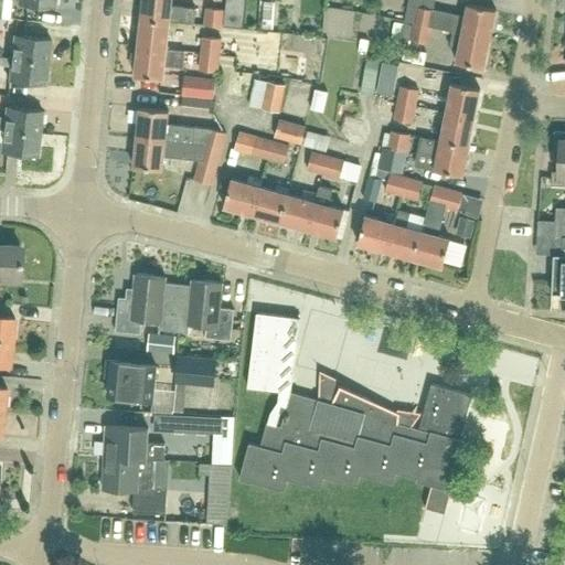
[(142,0),(141,17),(170,20),(170,19),(182,21),(183,7),(172,6),(172,0),(142,0)]
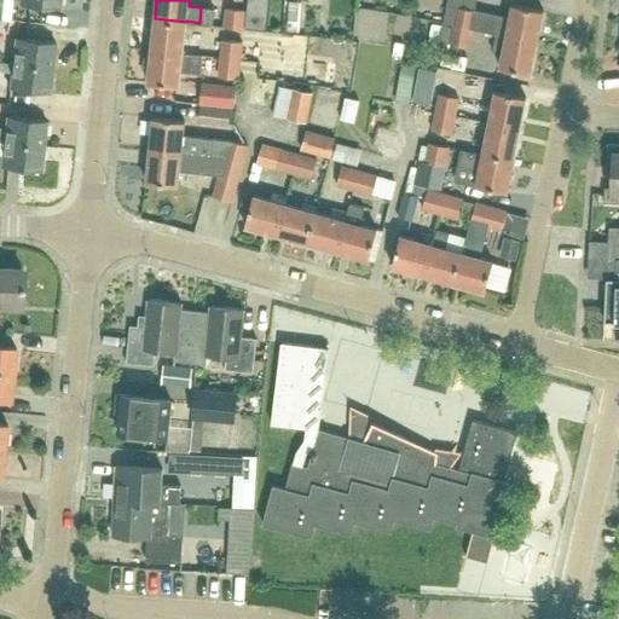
[(294,0),(293,27),(305,27),(306,0),(294,0)]
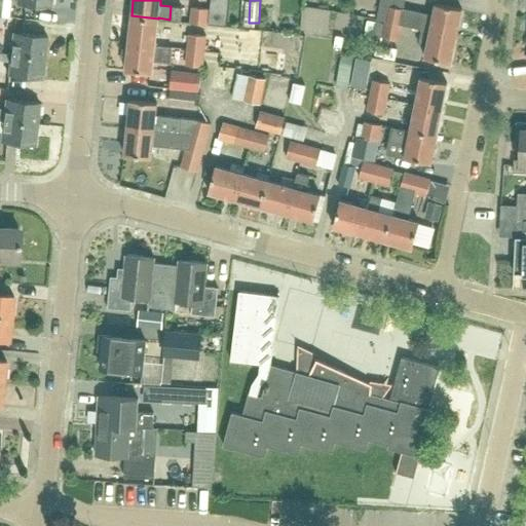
[(424,15),(422,28),(457,35),(462,8),(436,2),(433,17),(424,15)]
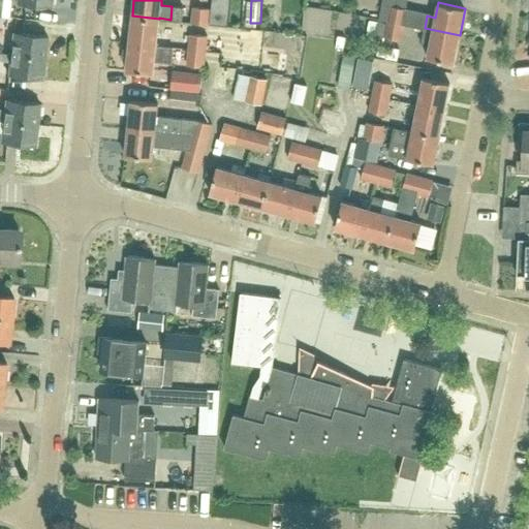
[(387,20),(386,20),(404,24),(407,8),(390,4),(387,12),(369,8),(367,16),(387,20)]
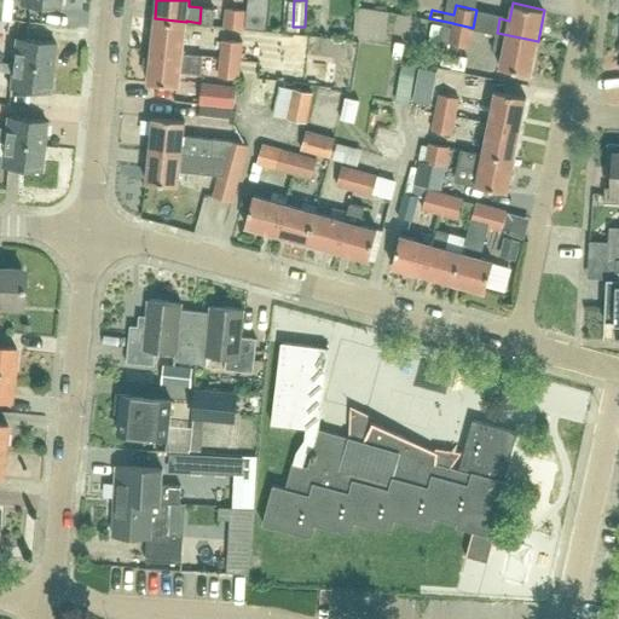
[(225,7),(224,24),(244,27),(247,9),(225,7)]
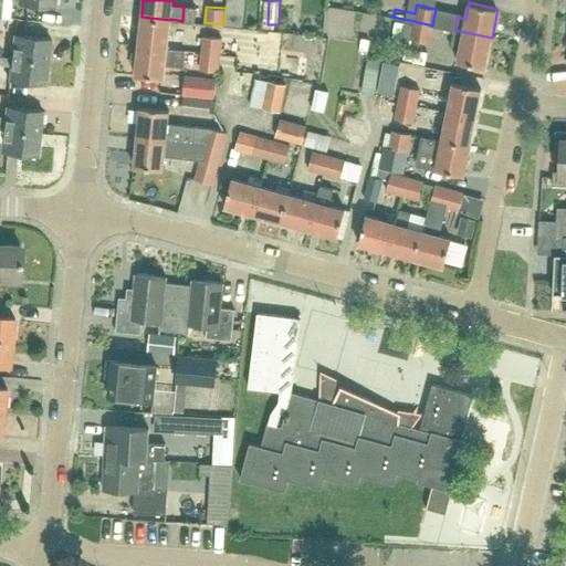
[(169,35),(170,20),(142,17),(138,45),(176,50),(176,49),(177,37),(169,35)]
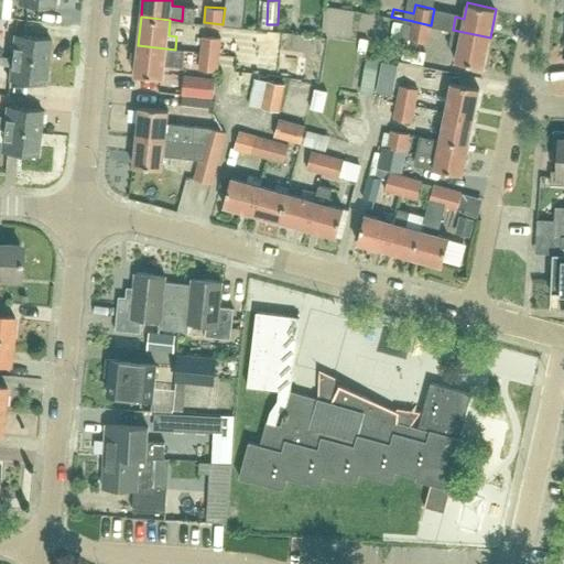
[(427,42),(431,25),(412,21),(412,25),(394,21),(391,41),(408,44),(409,38),(427,42)]
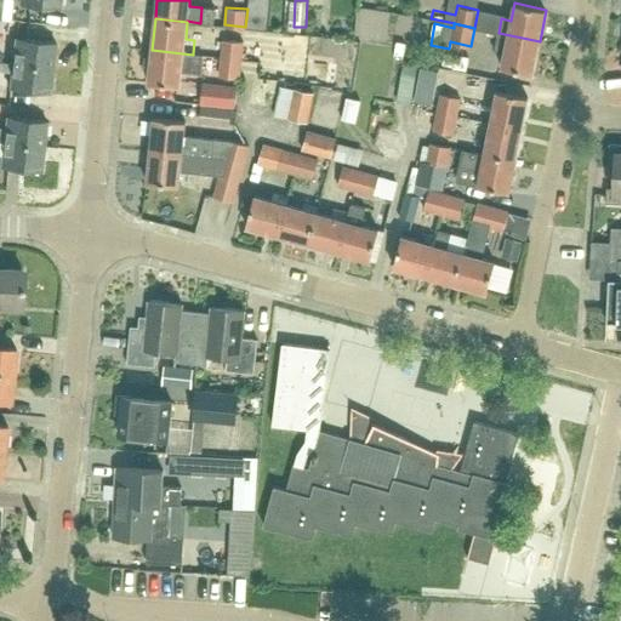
[(284,69),(315,50),(302,28),(272,47),(284,69)]
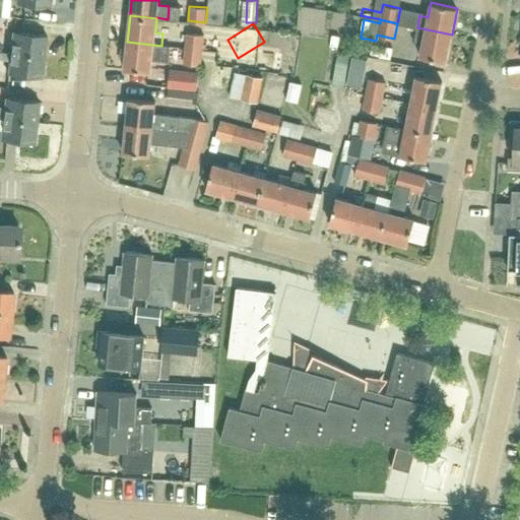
[(446,62),(452,35),(417,27),(414,42),(423,44),(419,56),(446,62)]
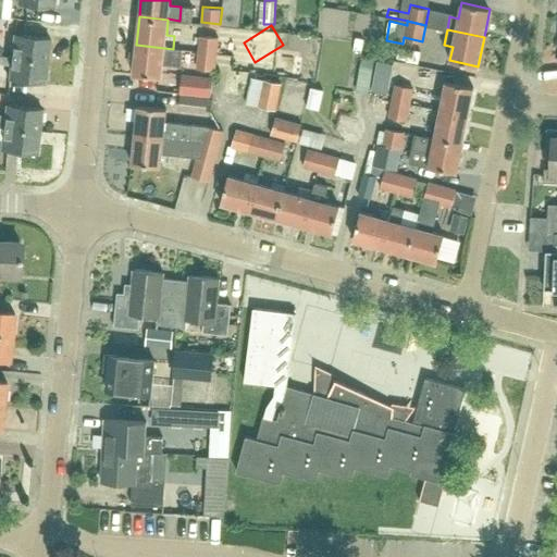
[(0,46),(0,54),(47,61),(49,38),(13,34),(12,42),(2,41),(2,47),(0,46)]
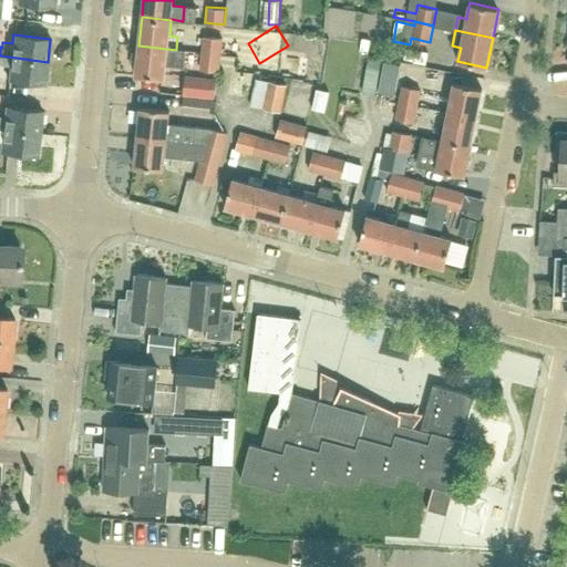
[(204,37),(202,53),(220,55),(223,39),(204,37)]
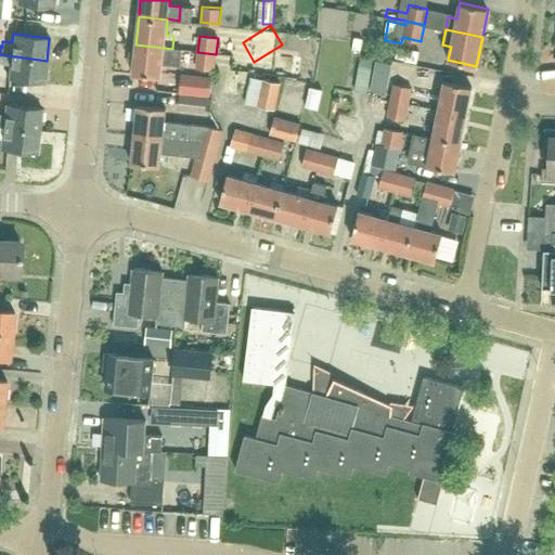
[(172,49),(136,44),(132,74),(160,77),(163,60),(178,61),(180,49),(172,48),(172,49)]
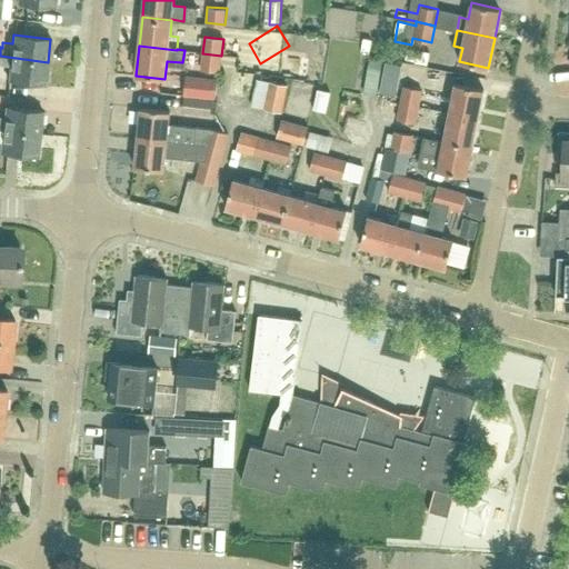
[(219,72),(221,56),(202,53),(200,69),(219,72)]
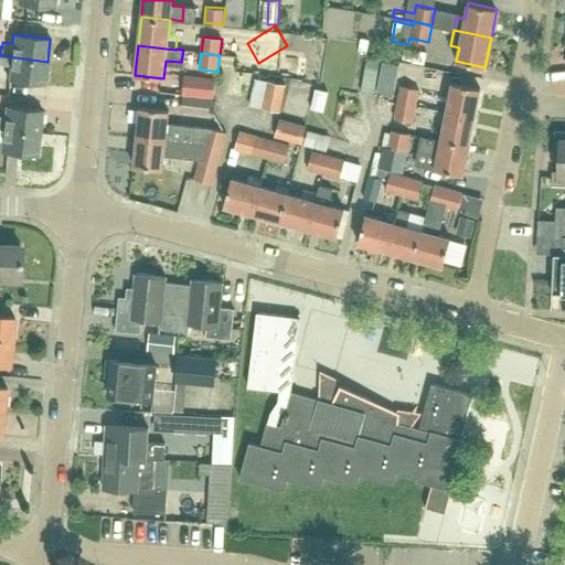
[(45,85),(48,62),(0,55),(0,62),(10,63),(8,81),(45,85)]
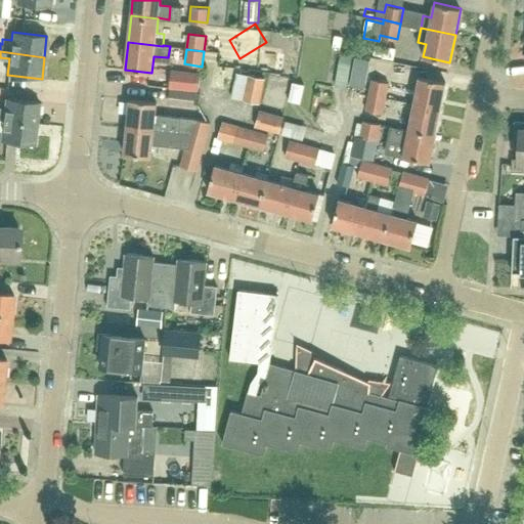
[(260,51),(259,59),(282,62),(284,53),(260,51)]
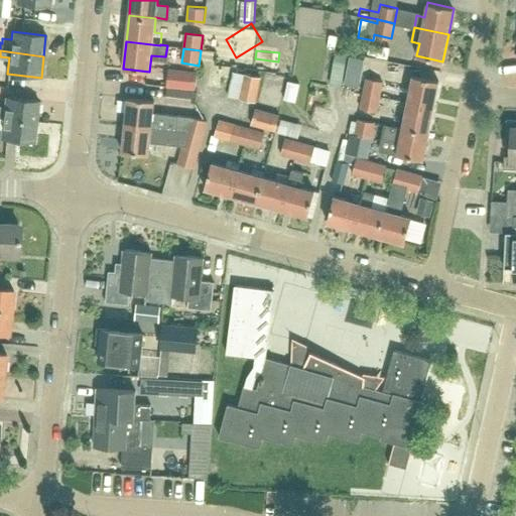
[(211,58),(208,86),(228,89),(227,97),(257,101),(261,75),(232,71),(233,61),(211,58)]
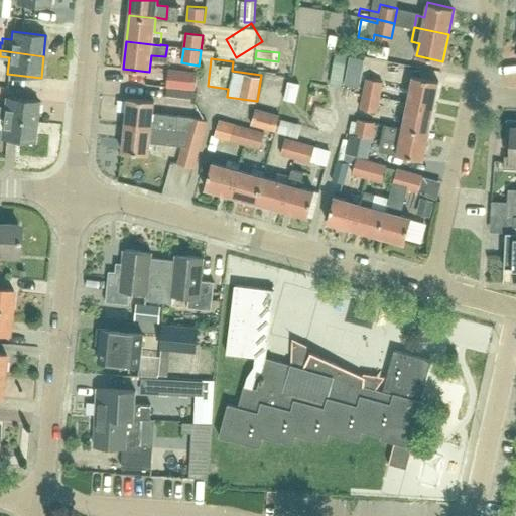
[(197,72),(168,69),(166,87),(195,90),(197,72)]
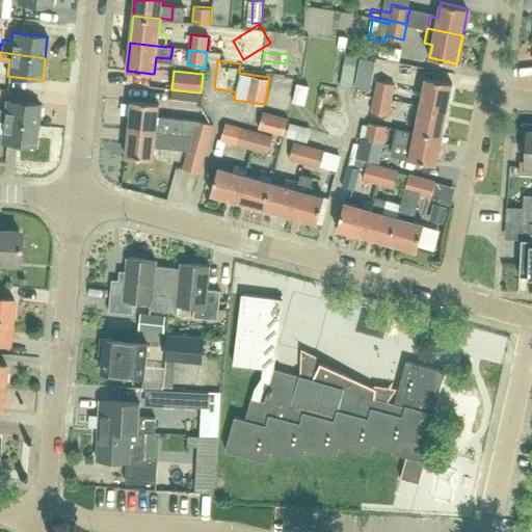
[(426,77),(420,104),(420,105),(447,110),(452,83),(426,77)]
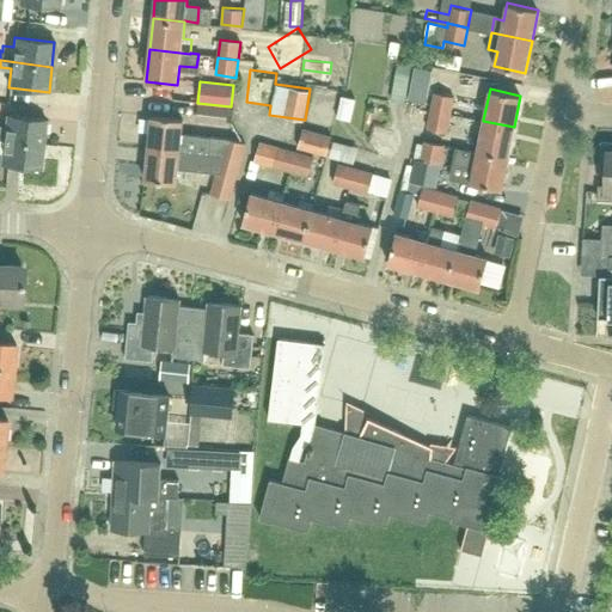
[(343,92),(343,112),(355,112),(356,92),(343,92)]
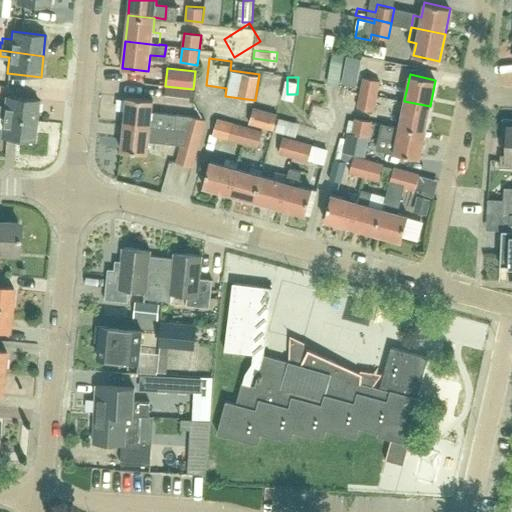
[(363,77),(359,92),(377,96),(380,81),(363,77)]
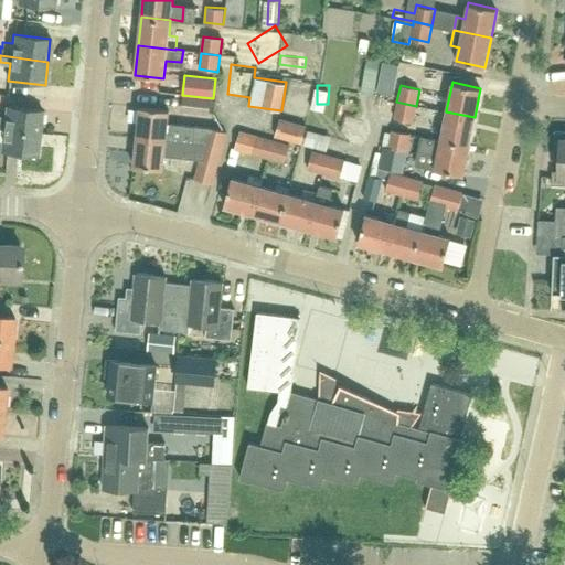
[(214,112),(215,100),(182,97),(181,112),(210,114),(210,112),(214,112)]
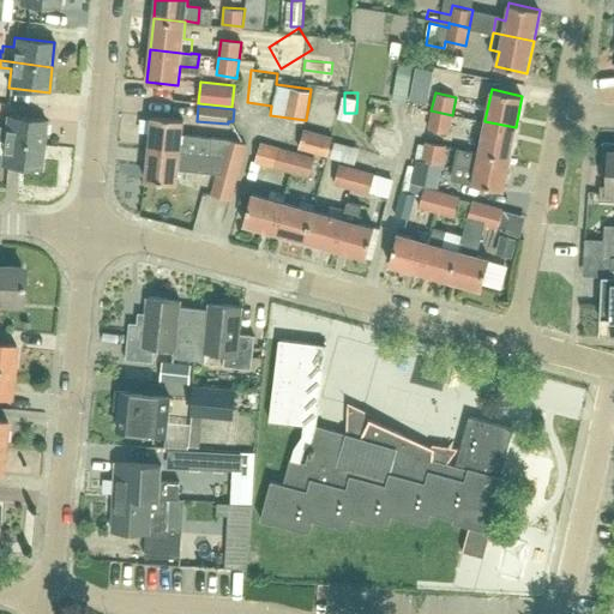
[(449,132),(452,115),(431,110),(431,116),(419,114),(415,126),(449,132)]
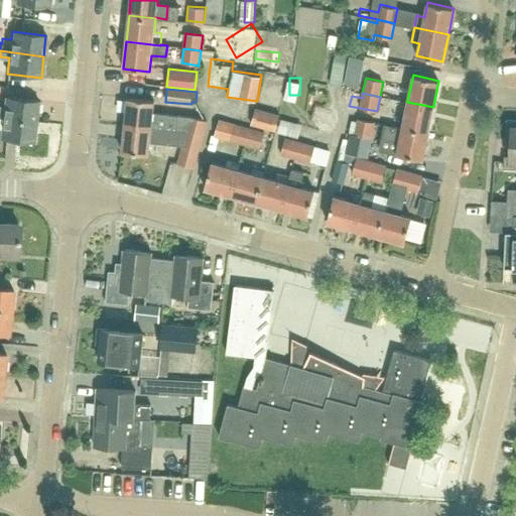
[(0,116),(3,117),(3,118),(36,121),(38,100),(5,97),(4,104),(0,103),(0,116)]
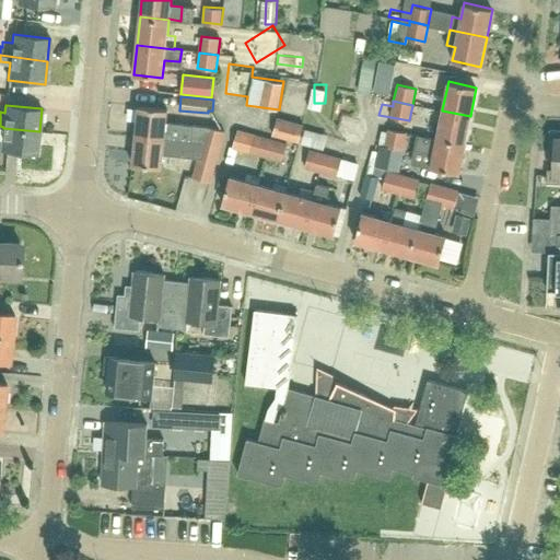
[(224,131),(208,127),(166,123),(167,108),(138,106),(136,136),(164,138),(203,142),(220,147),(224,131)]
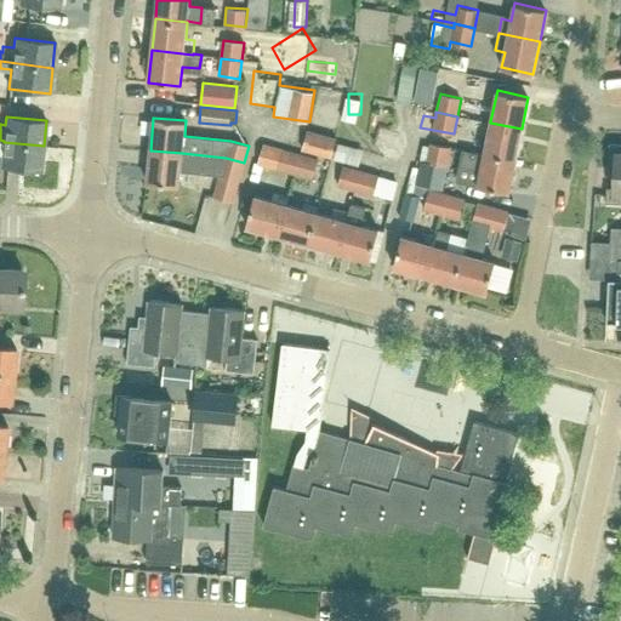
[(516,160),(522,129),(490,123),(490,121),(480,119),(478,134),(488,136),(484,152),(484,154),(516,160)]
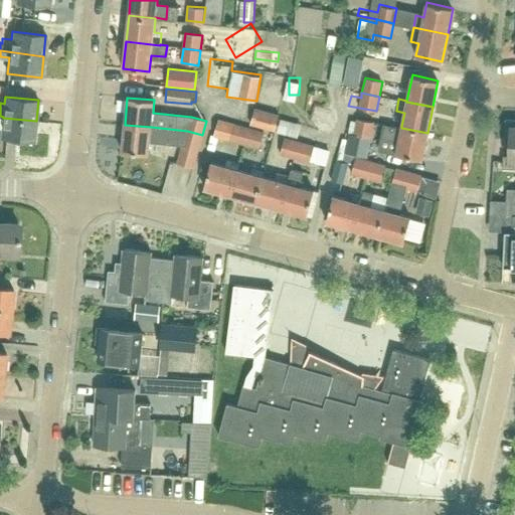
[(279,114),(255,108),(250,124),(275,130),(279,114)]
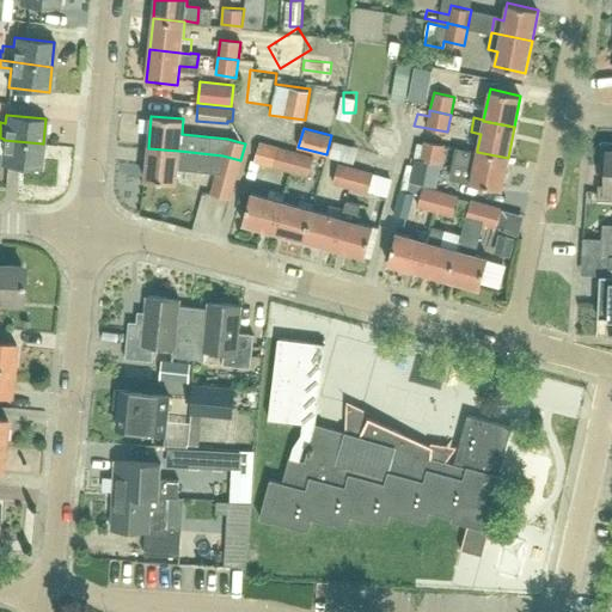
[(359,155),(359,140),(336,139),(335,154),(359,155)]
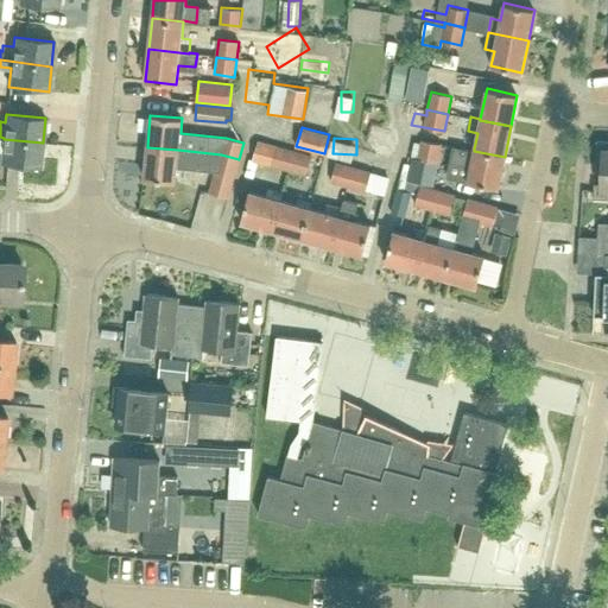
[(43,143),(4,139),(0,164),(39,169),(43,143)]
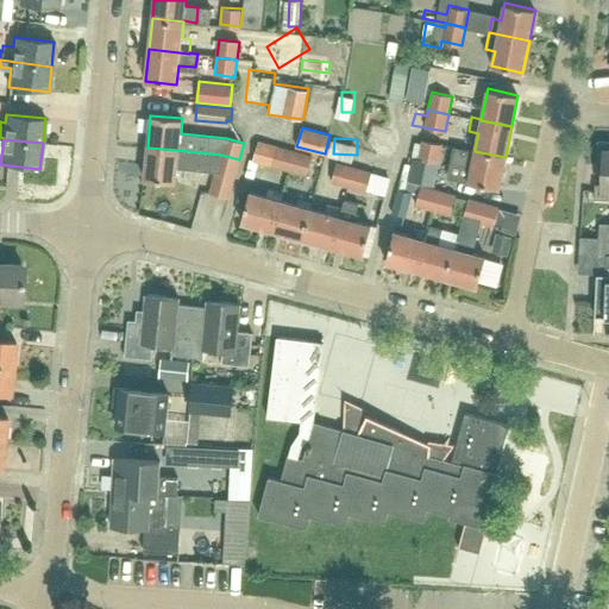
[(418,157),(439,162),(444,144),(422,139),(418,157)]
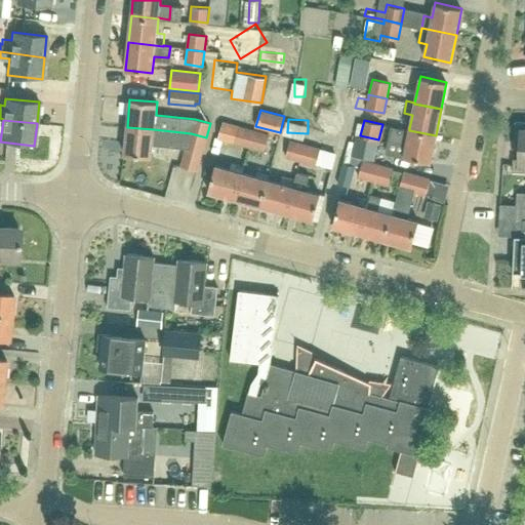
[(224,139),(248,147),(253,129),(224,121),(218,138),(215,137),(211,151),(219,153),(224,139)]
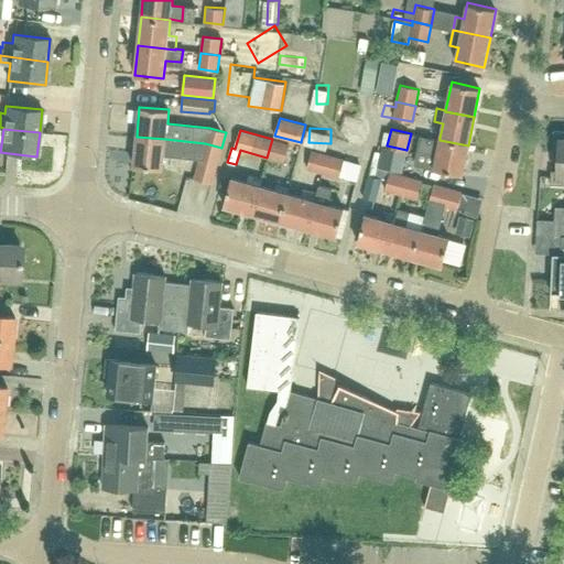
[(557,170),(551,170),(550,184),(563,185),(563,130),(553,130),(552,152),(557,153),(557,170)]
